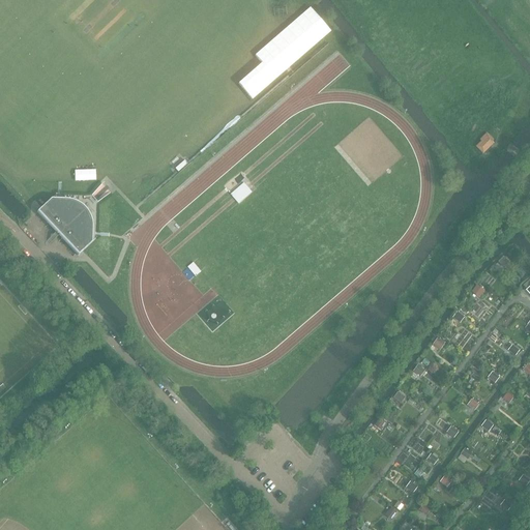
[(261,63),(238,84),(242,88),(252,99),(330,31),(310,8),(261,51),(255,55),(261,63)]
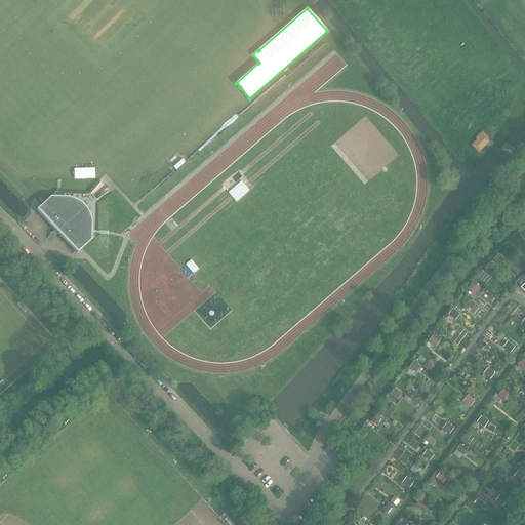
[(175,151),(166,159),(169,163),(178,154),(175,151)]
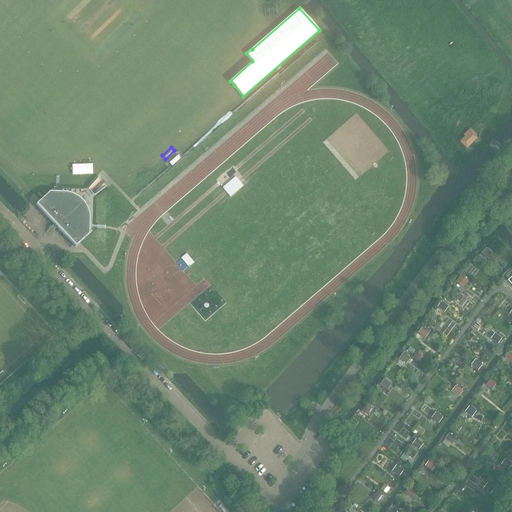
[(40,200),(36,205),(54,224),(57,227),(75,247),(80,243),(84,239),(93,230),(94,198),(94,196),(87,189),(54,188),(44,197),(40,200)]
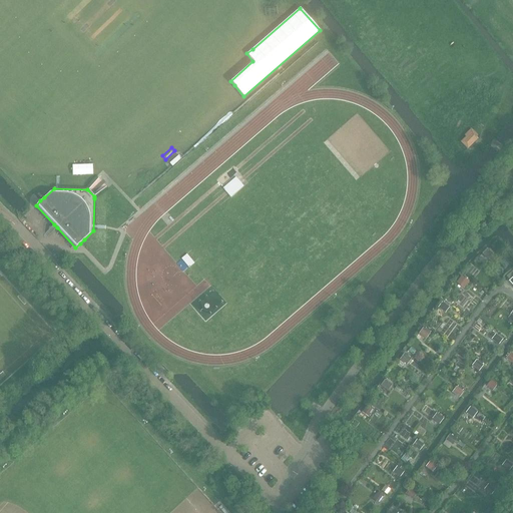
[(453,309),(442,302),(433,316),(444,323),(453,309)]
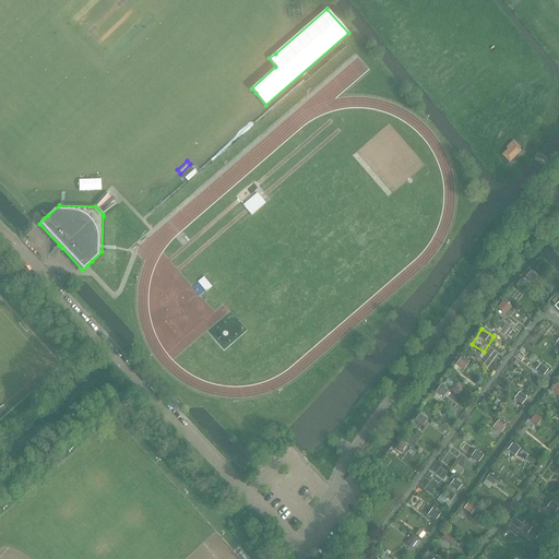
[(539,364),(535,370),(543,376),(547,370),(539,364)]
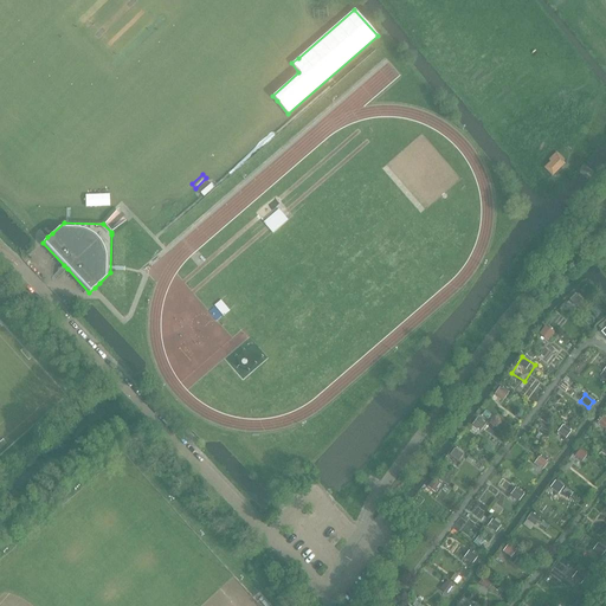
[(477,418),(471,425),(481,431),(485,424),(477,418)]
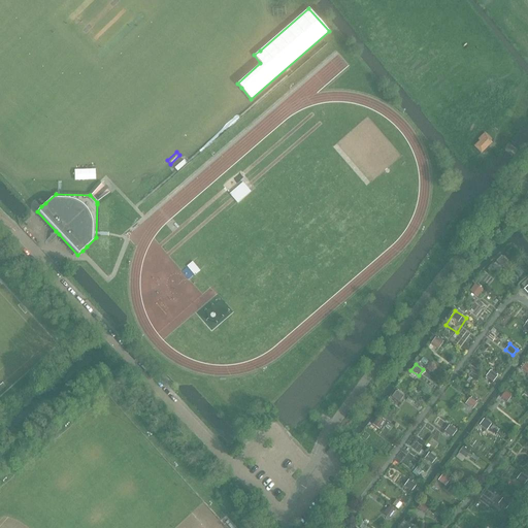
[(505,410),(514,398),(504,391),(495,403),(505,410)]
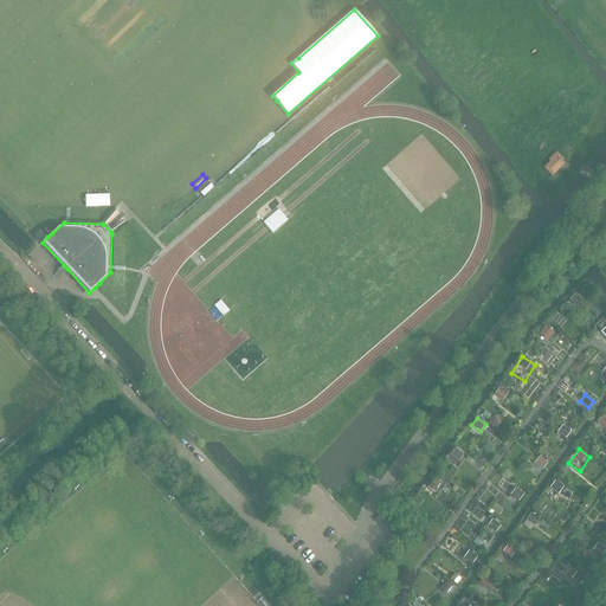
[(539,457),(534,464),(541,470),(547,464),(539,457)]
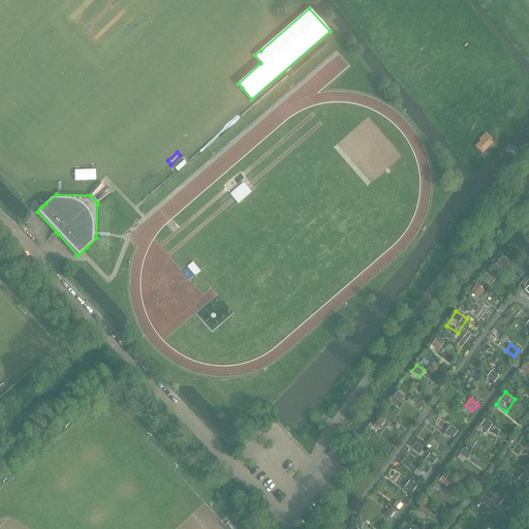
[(392,425),(380,416),(371,431),(382,439),(392,425)]
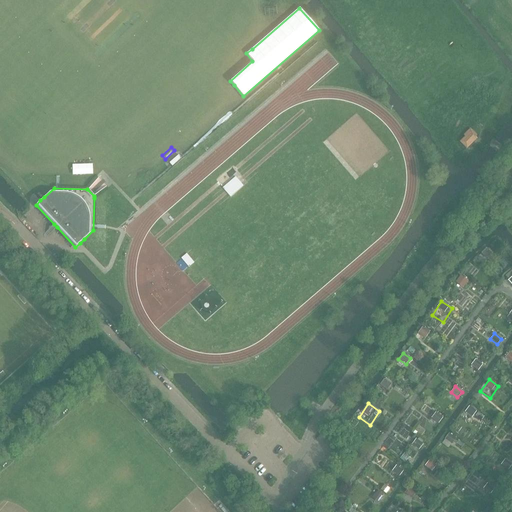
[(450,450),(459,438),(449,431),(441,443),(450,450)]
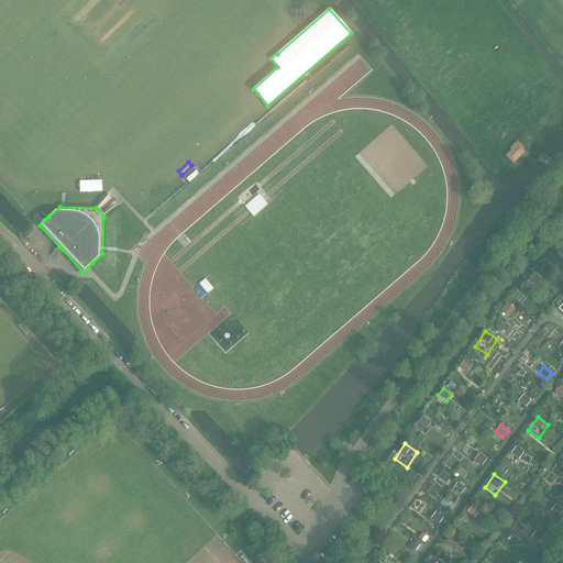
[(457,482),(452,489),(460,495),(465,487),(457,482)]
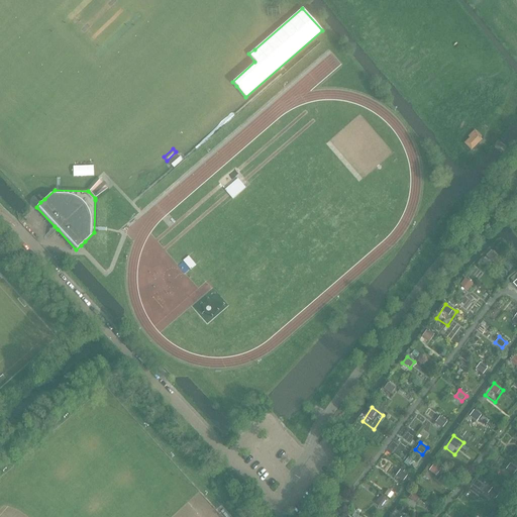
[(511,484),(516,476),(516,470),(510,464),(502,477),(511,484)]
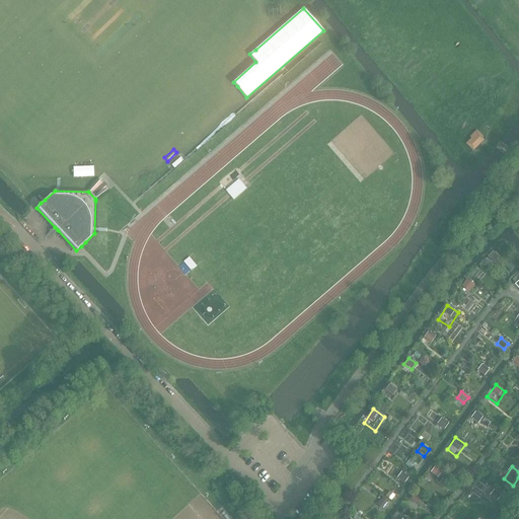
[(414,513),(423,502),(413,495),(404,506),(414,513)]
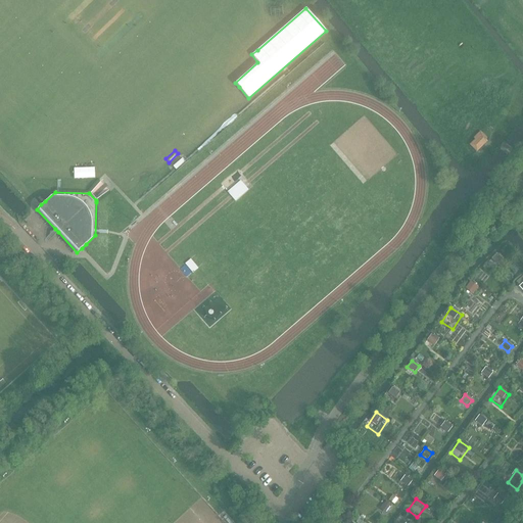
[(385,522),(386,522),(395,512),(385,505),(376,516),(385,522)]
